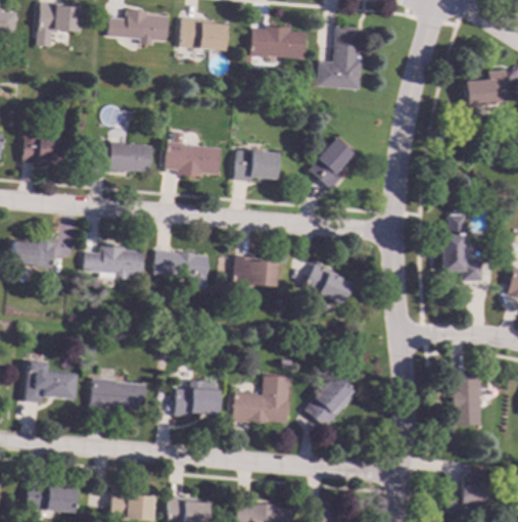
[(80,4),(80,5),(81,5),(79,32),(58,30),(58,33),(38,31),(41,1),(80,4)]
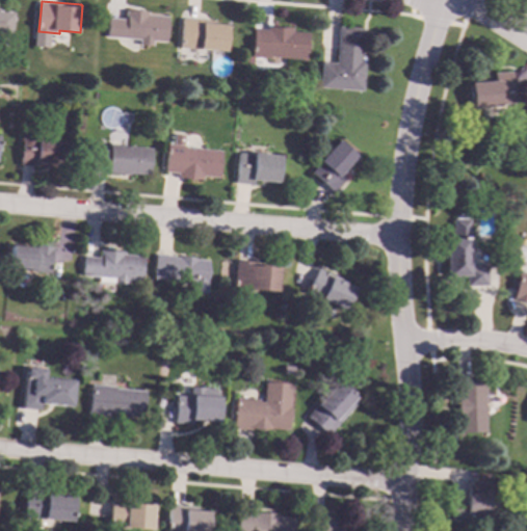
[(0,9),(15,11),(12,33),(0,32),(0,9)]
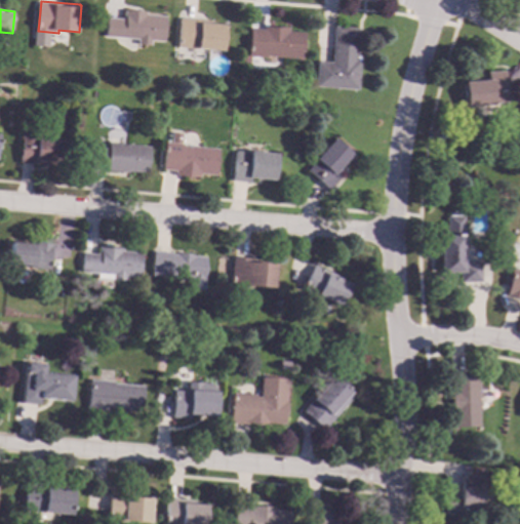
[(149,11),(149,13),(168,15),(166,41),(154,40),(153,45),(141,43),(141,39),(108,36),(110,17),(126,18),(127,9),(149,11)]
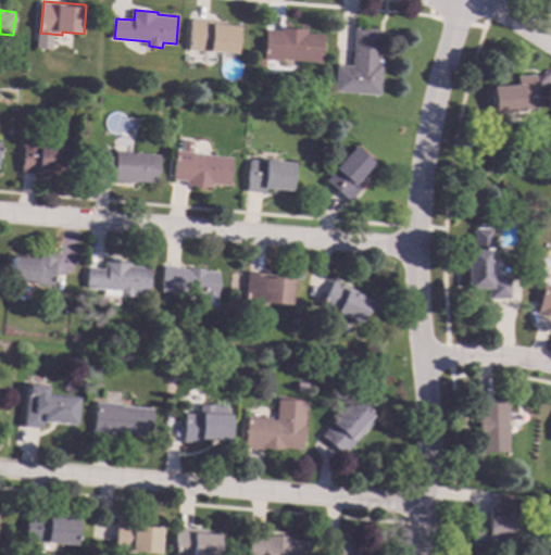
[(228,22),(228,25),(240,26),(238,52),(191,49),(193,19),(228,22)]
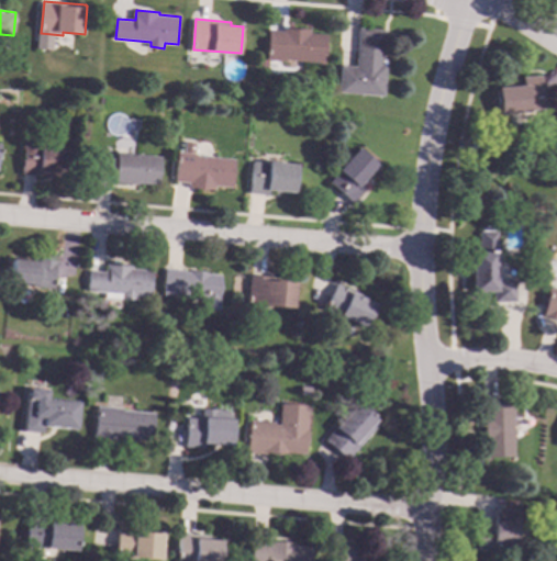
[(312,29),(312,33),(330,34),(327,63),(289,59),(288,62),(269,59),(271,30),(287,31),(287,29),(291,29),(291,27),(312,29)]
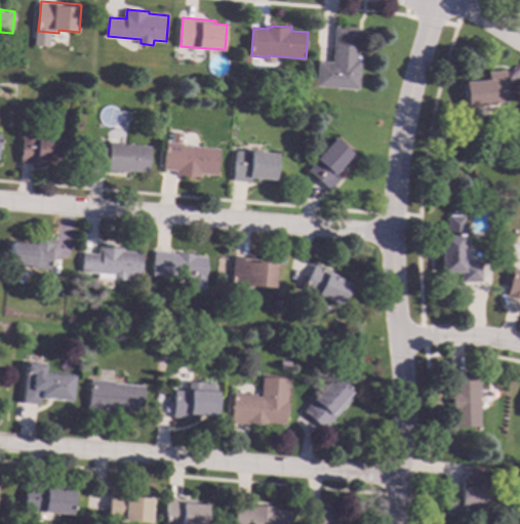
[(361,28),(359,55),(363,56),(360,89),(318,86),(320,61),(334,62),(337,26),(361,28)]
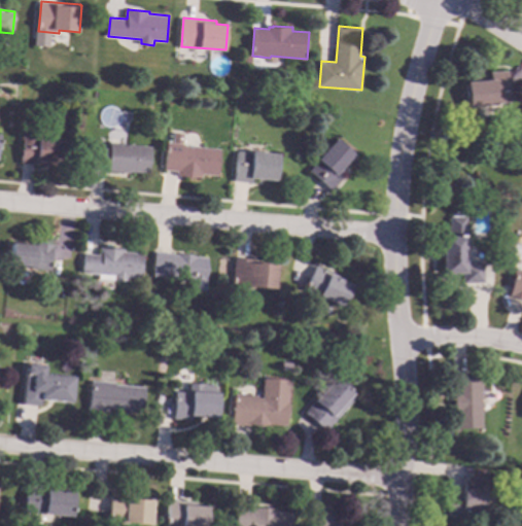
[(513,102),(497,103),(497,104),(471,107),(467,82),(493,79),(492,72),(510,70),(513,102)]
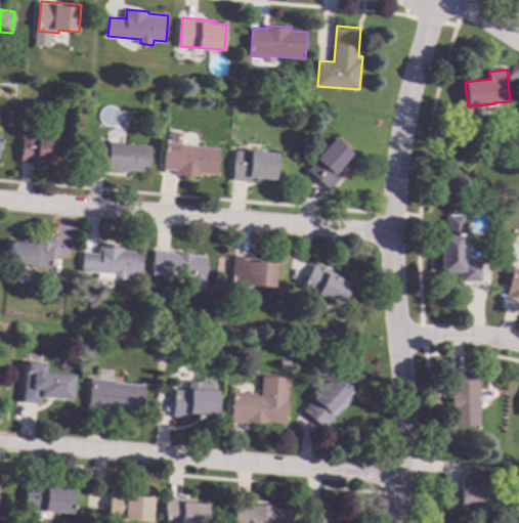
[(43,132),(42,138),(72,141),(70,166),(23,162),(25,131),(43,132)]
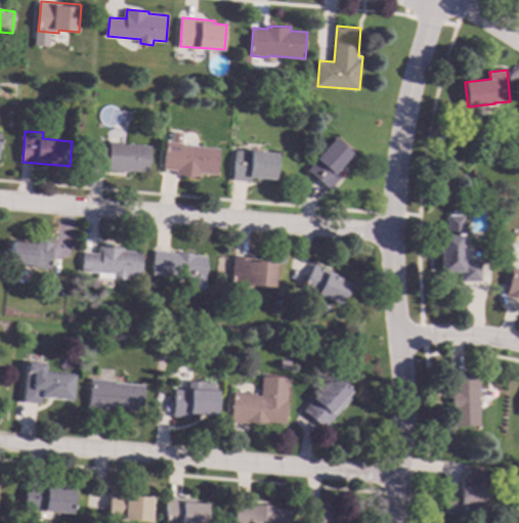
[(358,155),(341,174),(343,176),(331,189),(309,169),(319,159),(318,158),(338,136),(358,155)]
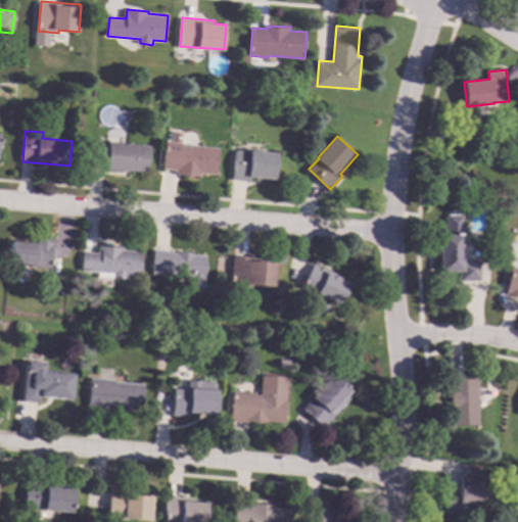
[(186,142),(186,145),(221,147),(219,174),(202,173),(202,176),(177,174),(178,170),(166,169),(168,141),(186,142)]
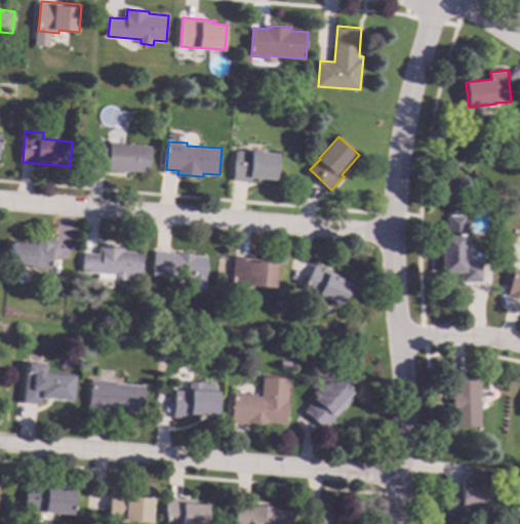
[(153,146),(151,171),(132,170),(132,171),(92,168),(94,147),(112,148),(112,143),(153,146)]
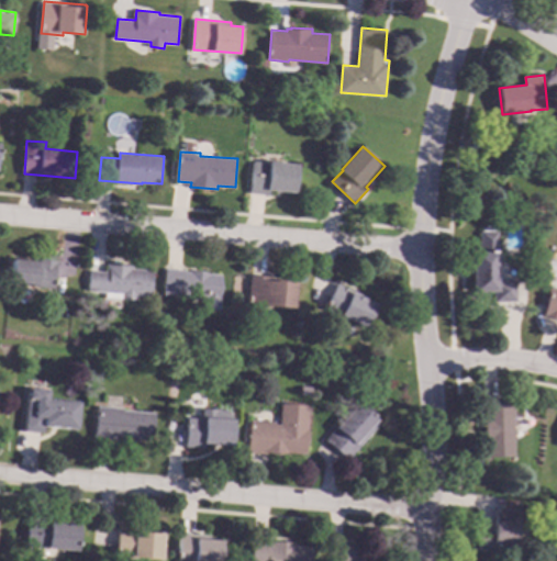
[(300,164),(297,192),(271,190),(271,194),(253,193),(255,160),(271,163),(271,160),(300,164)]
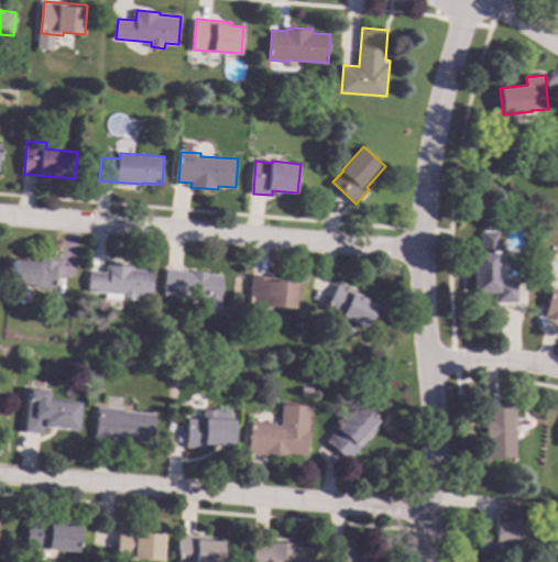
[(499,231),(500,231),(501,251),(502,251),(503,254),(504,254),(505,265),(503,265),(503,270),(499,270),(500,281),(520,281),(520,301),(498,302),(498,291),(477,291),(476,252),(483,252),(483,231),(485,231),(485,224),(498,224),(499,231)]
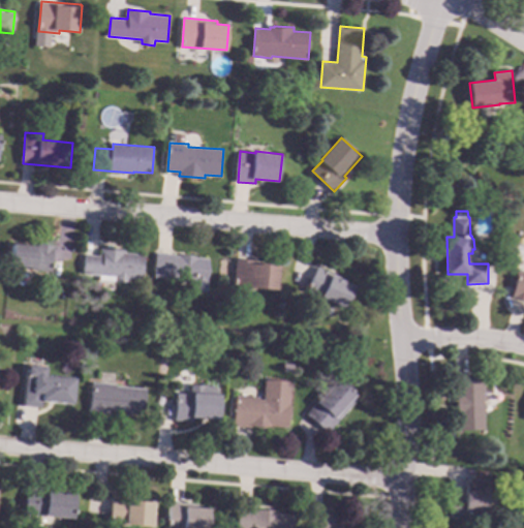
[(61,245),(61,247),(57,247),(57,248),(55,248),(53,272),(34,270),(34,268),(12,266),(14,243),(38,245),(38,243),(61,245)]
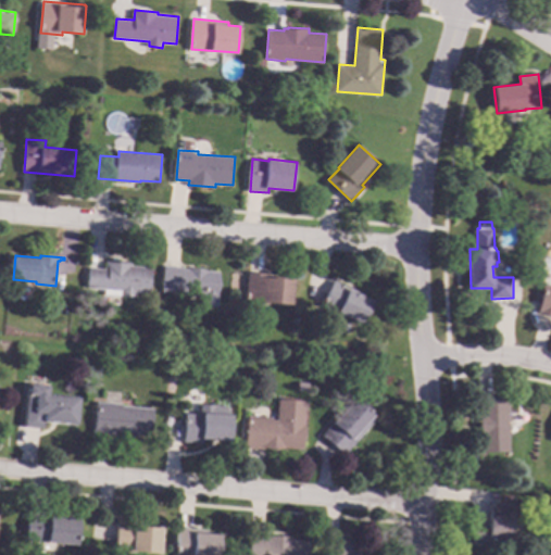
[(133,262),(133,265),(153,267),(151,292),(137,291),(137,297),(107,294),(107,289),(88,287),(89,267),(108,268),(109,260),(133,262)]
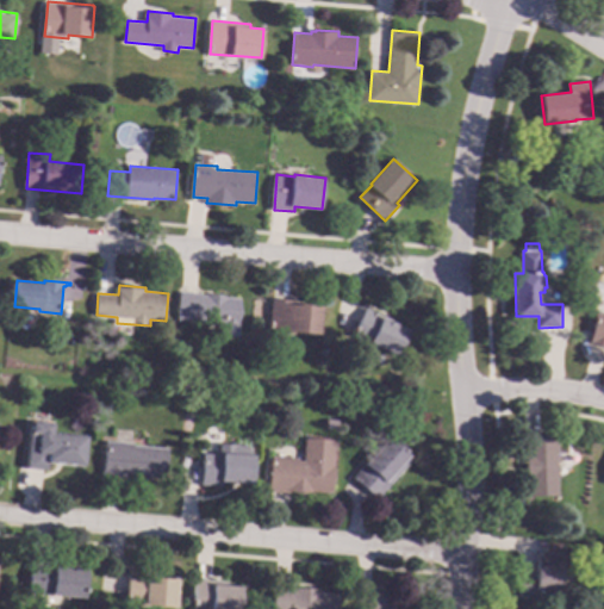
[(204,293),(204,294),(243,298),(241,336),(224,334),(225,323),(198,322),(198,319),(180,318),(182,291),(204,293)]
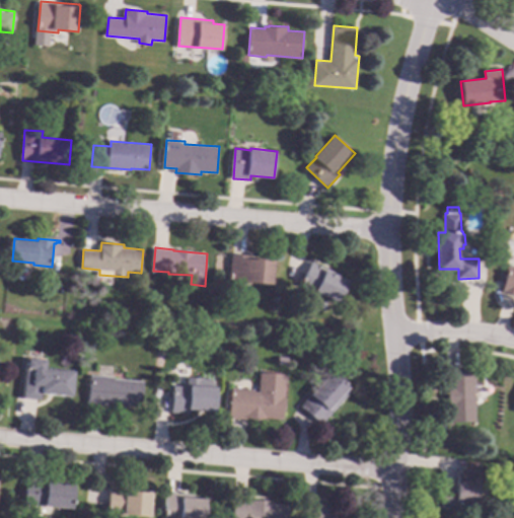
[(252,255),(252,257),(275,260),(273,284),(251,282),(251,283),(230,282),(232,253),(252,255)]
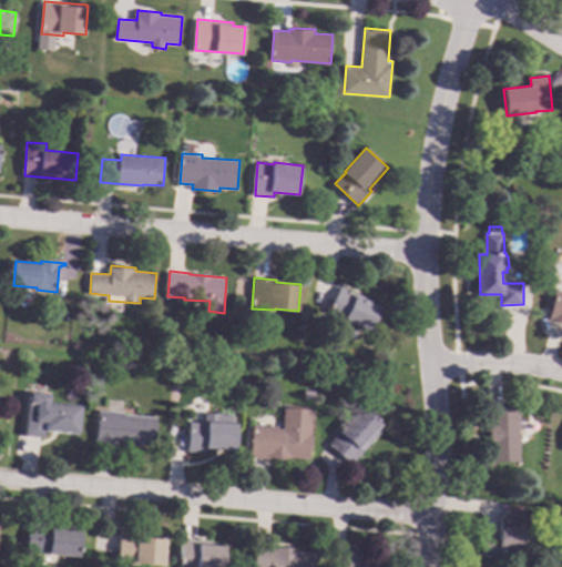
[(369,297),(368,300),(382,306),(371,331),(329,312),(341,285),(369,297)]
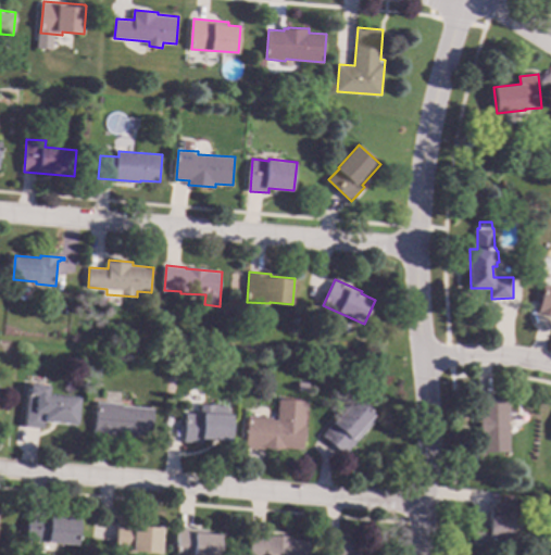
[(550,313),(540,311),(547,284),(550,285),(550,313)]
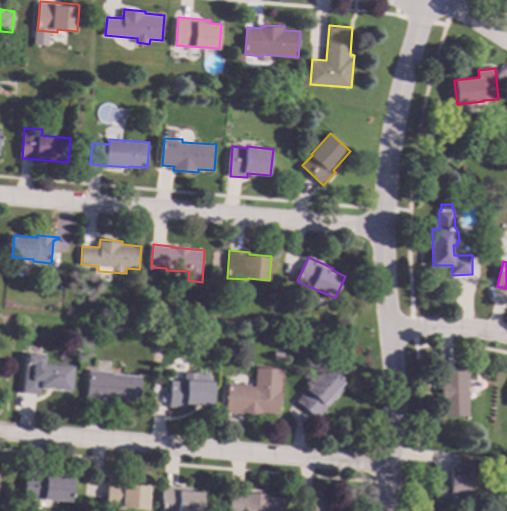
[(47,355),(46,364),(74,366),(72,389),(42,386),(42,394),(24,392),(26,362),(28,362),(29,353),(47,355)]
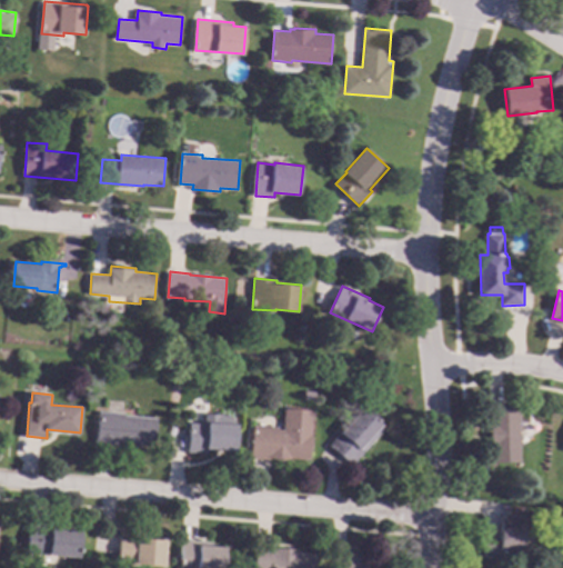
[(389,426),(354,465),(331,445),(367,406),(389,426)]
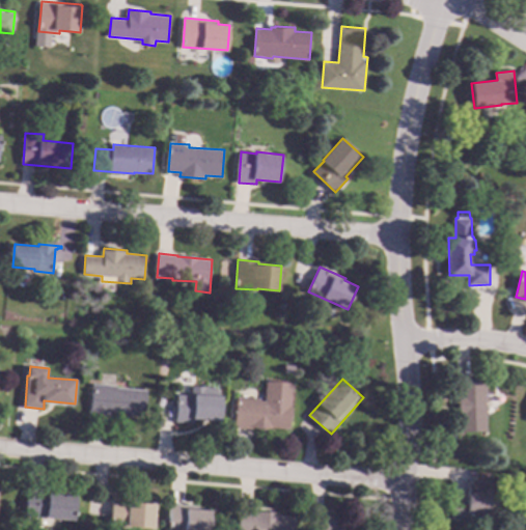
[(488,393),(492,393),(492,401),(487,401),(488,430),(463,431),(463,417),(461,417),(460,396),(459,396),(458,380),(488,379),(488,393)]
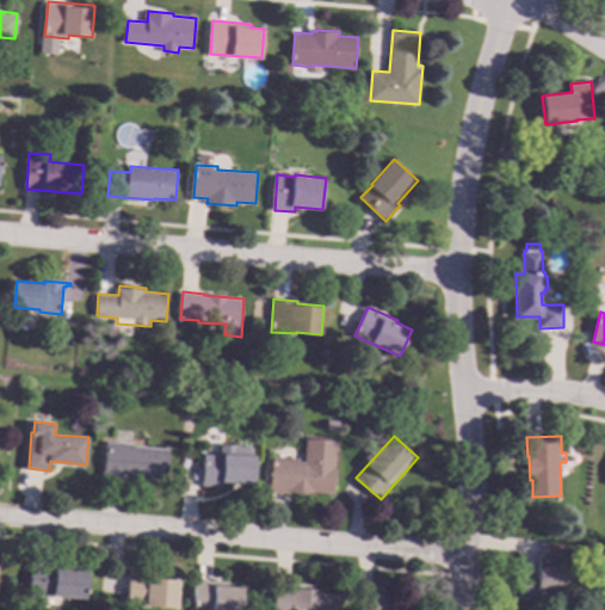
[(339,441),(335,493),(314,491),(314,493),(271,490),(275,456),(302,458),(302,461),(306,461),(308,438),(339,441)]
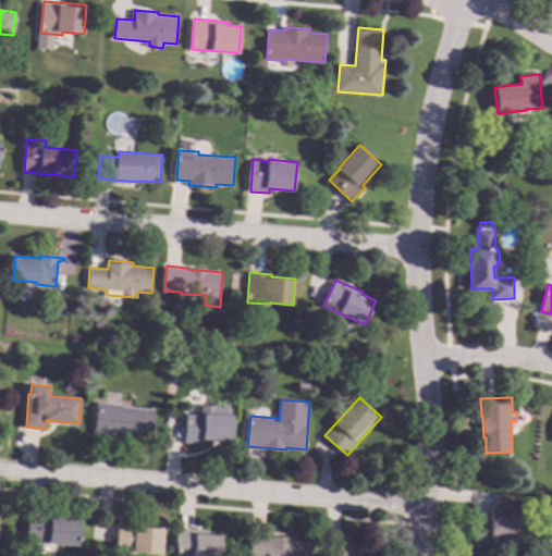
[(125,404),(124,406),(156,408),(154,436),(137,435),(136,436),(96,434),(99,402),(125,404)]
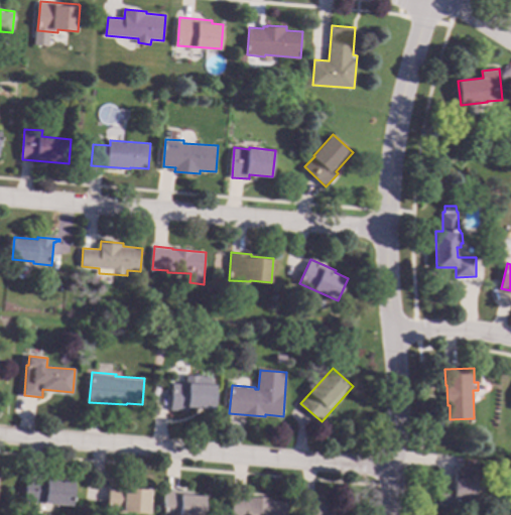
[(209,376),(208,384),(217,385),(215,409),(188,407),(188,411),(171,409),(173,382),(188,383),(188,375),(209,376)]
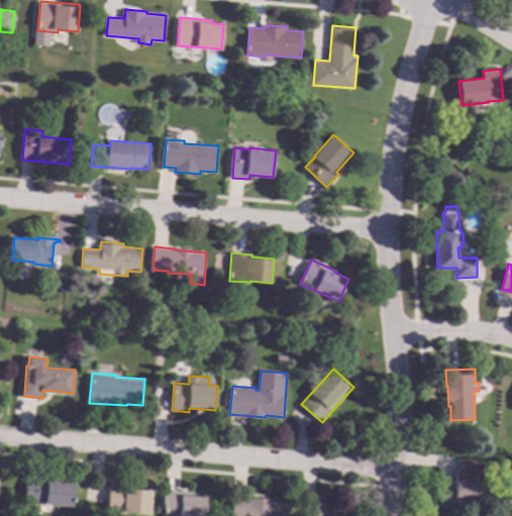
[(479,469),(476,503),(458,502),(457,507),(440,505),(441,486),(455,487),(456,467),(479,469)]
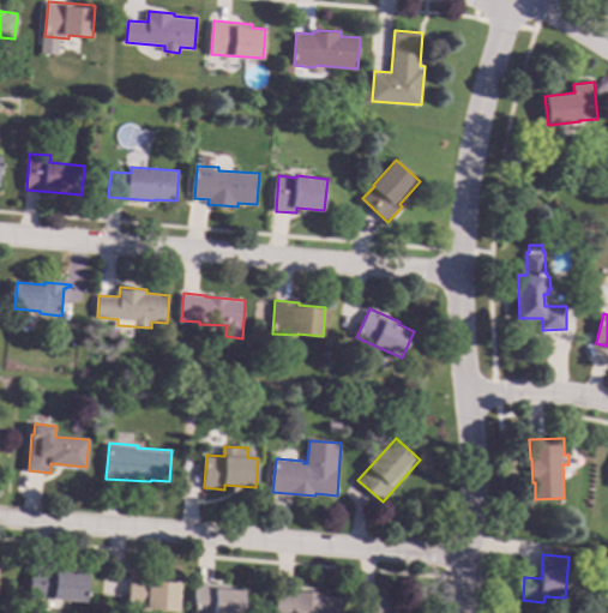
[(89,570),(89,571),(86,602),(31,598),(35,565),(89,570)]
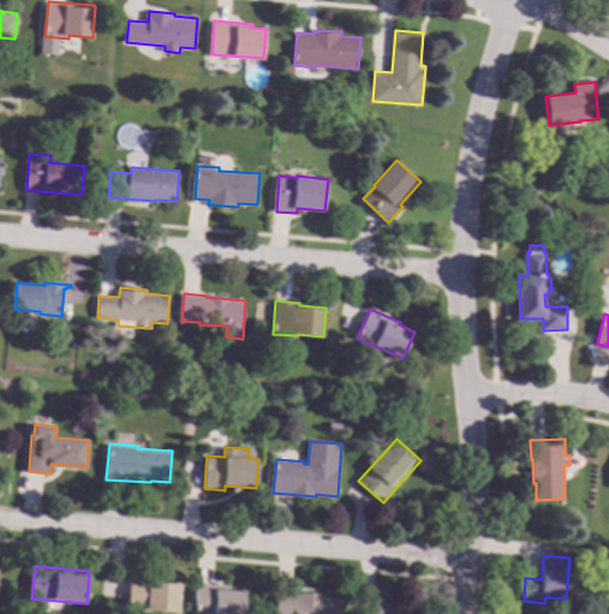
[(160,578),(160,580),(180,583),(178,612),(130,608),(132,576),(160,578)]
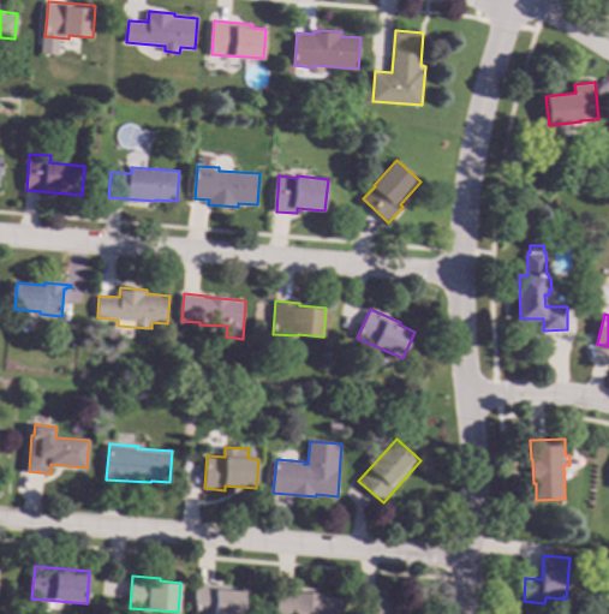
[(231,585),(231,590),(244,591),(242,613),(196,613),(198,583),(231,585)]
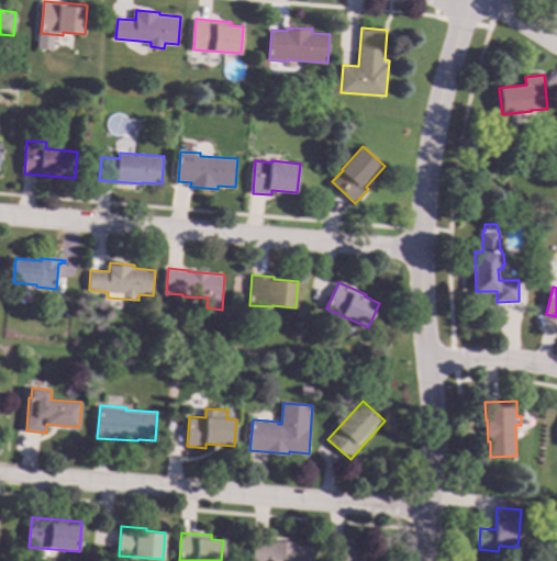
[(276,539),(276,541),(297,542),(297,545),(314,547),(312,560),(252,560),(254,541),(269,542),(270,539),(276,539)]
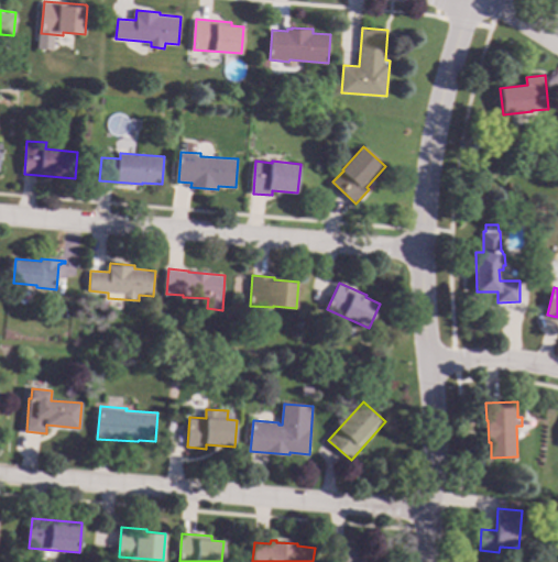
[(371,561),(332,561),(354,543),(371,561)]
